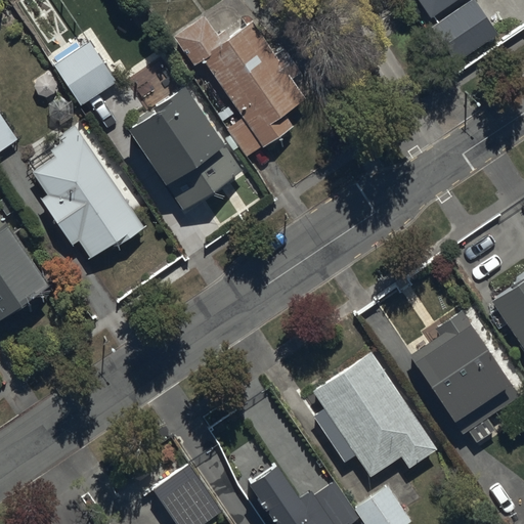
[(420,0),(431,16),(454,0),(420,0)]
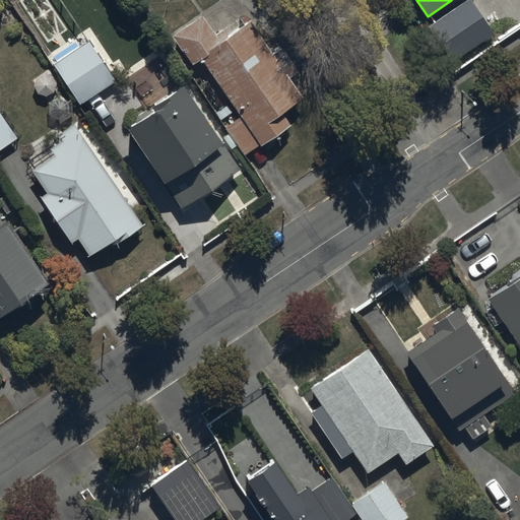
[(472,2),(435,27),(456,59),(494,34),(472,2)]
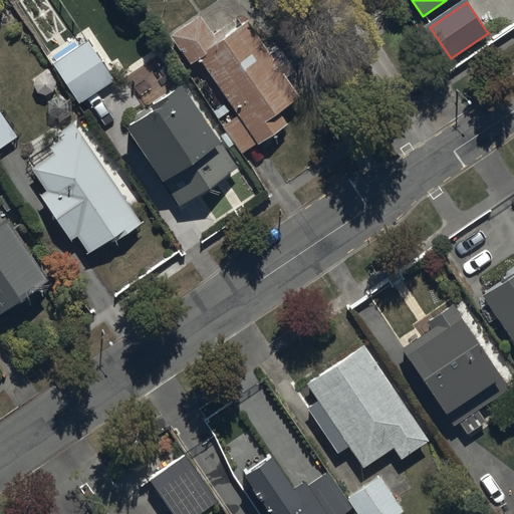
[(242,159),(305,115),(244,26),(217,45),(197,16),(168,36),(189,67),(199,60),(237,116),(221,127),(242,159)]
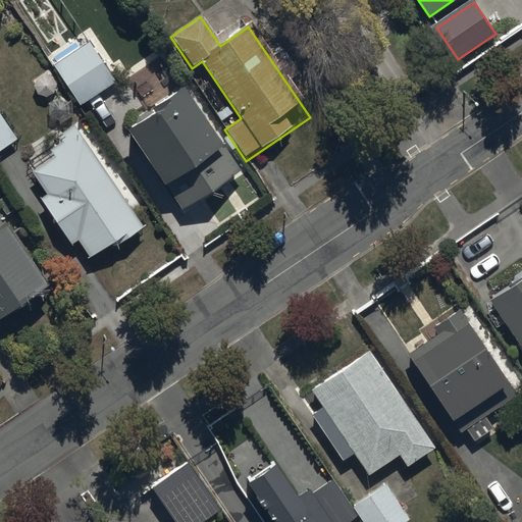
[(89,41),(53,64),(81,105),(116,82),(89,41)]
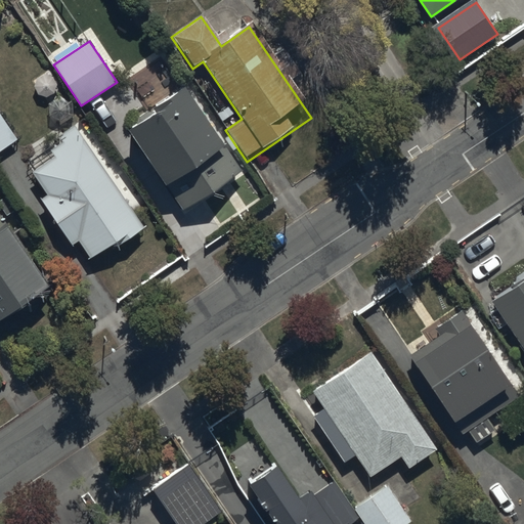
[(183,94),(128,132),(184,212),(239,173),(183,94)]
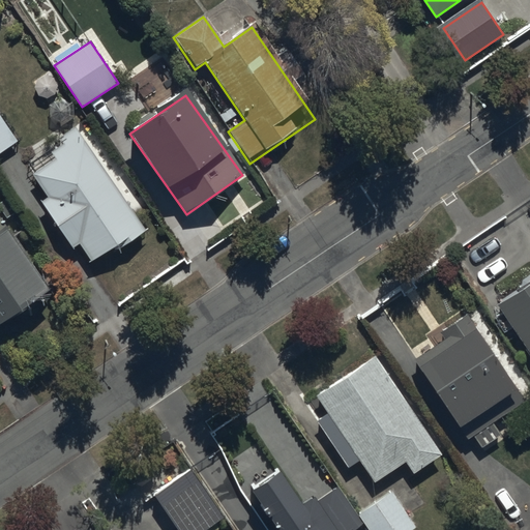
[(0,152),(18,141),(0,114),(0,152)]
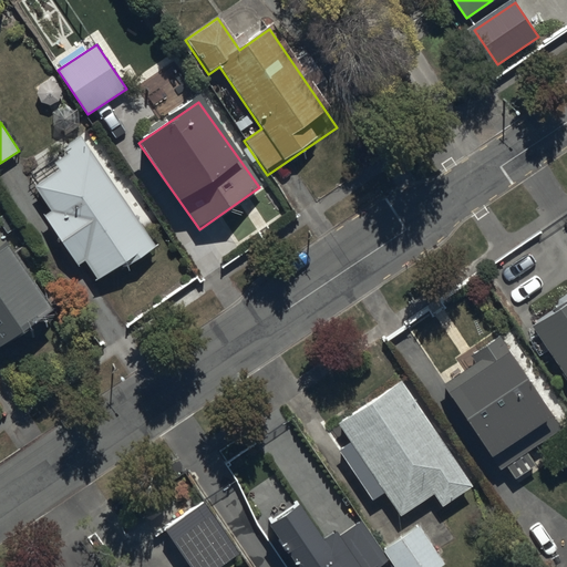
[(86,147),(32,185),(101,284),(155,246),(86,147)]
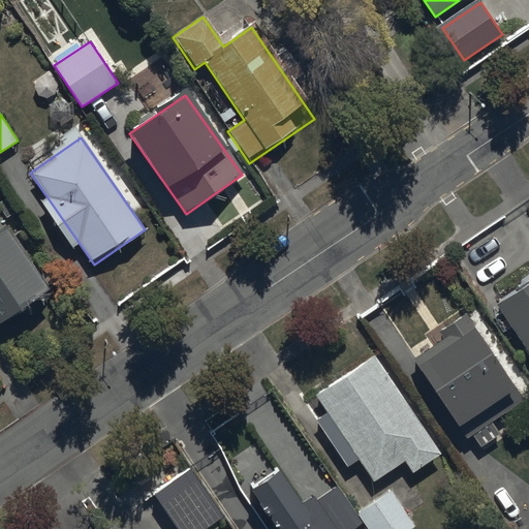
[(4,225),(0,227),(0,322),(2,327),(52,289),(4,225)]
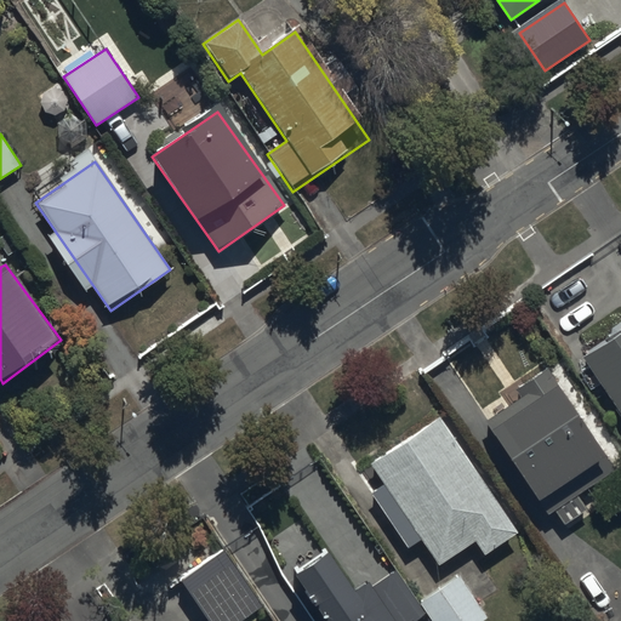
[(620,328),(579,358),(620,419),(620,328)]
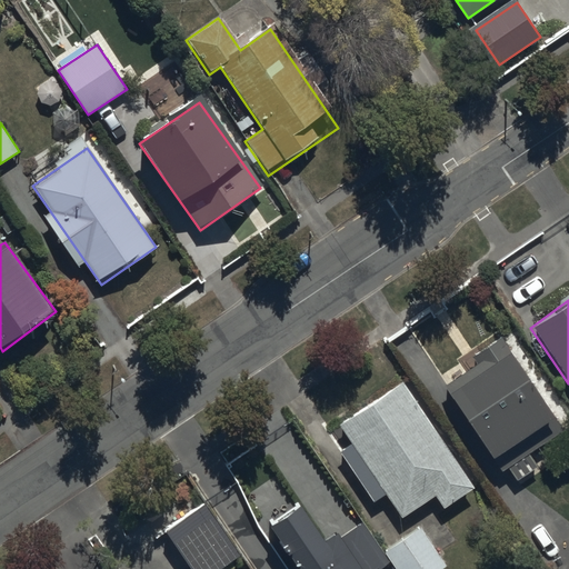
[(502,343),(442,385),(503,473),(563,433),(502,343)]
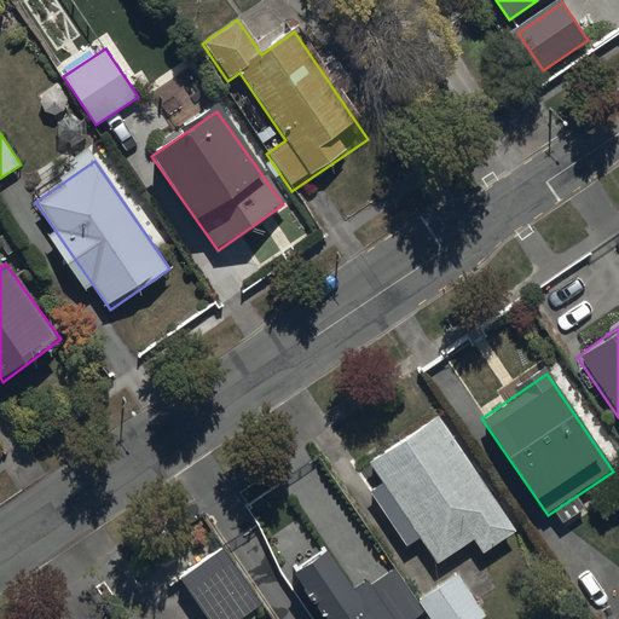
[(519,533),(438,416),(369,463),(438,565),(473,541),(484,557),(519,533)]
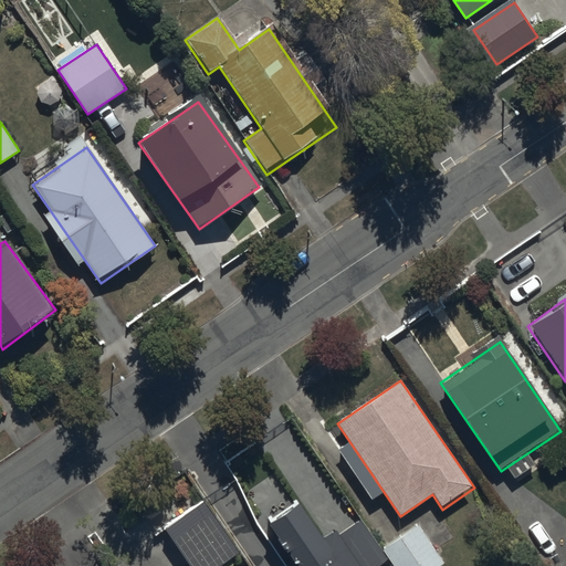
[(297,505),(273,522),(301,565),(381,565),(355,523),(322,544),(297,505)]
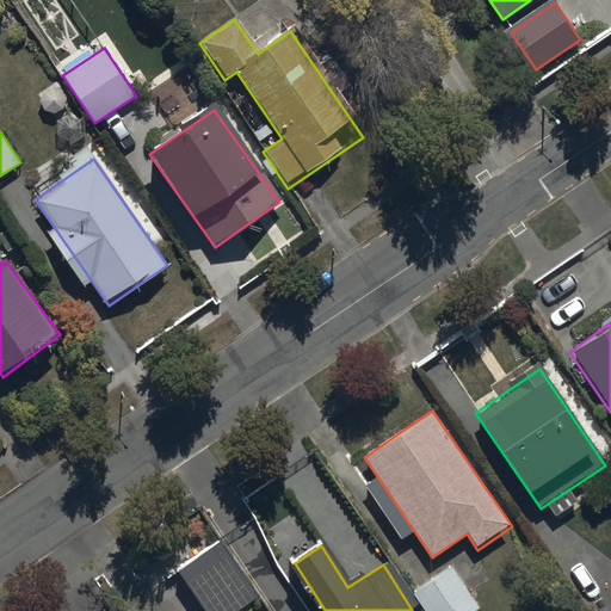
[(218,547),(179,574),(204,610),(238,610),(255,599),(218,547)]
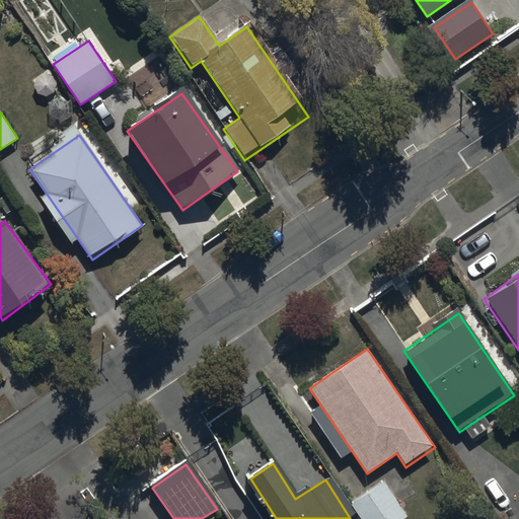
[(382,482),(351,502),(362,518),(402,518),(405,517),(382,482)]
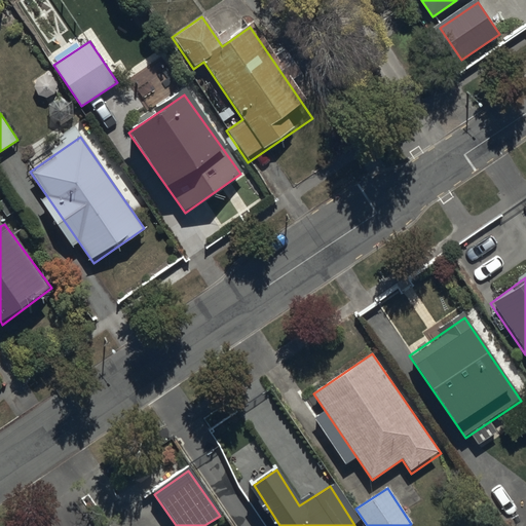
All buildings are outlined.
